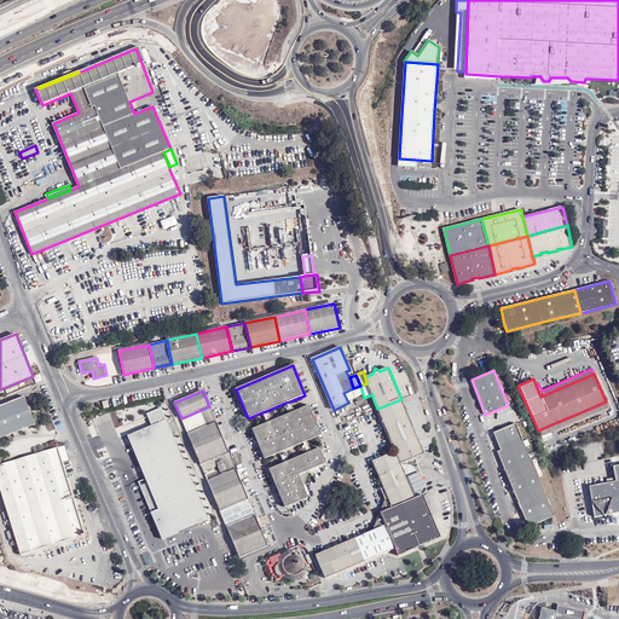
[(25,397),(0,405),(0,464),(3,464),(0,458),(0,438),(13,434),(21,431),(36,426),(32,411),(29,405),(25,397)]
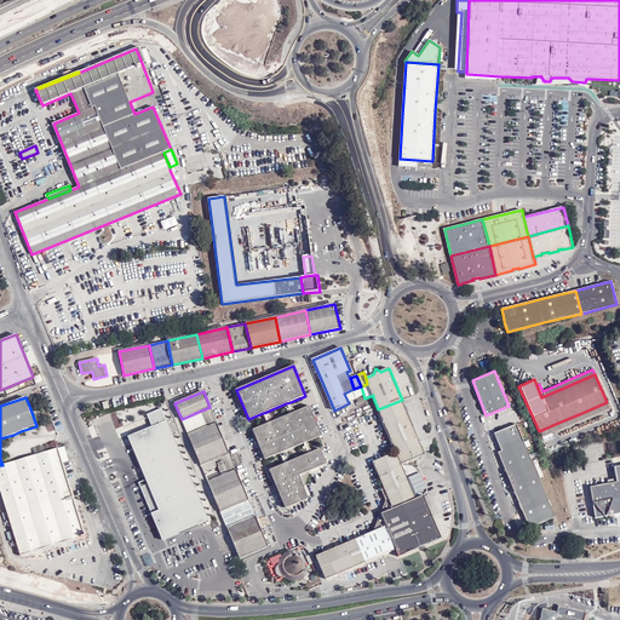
[(407,412),(402,400),(378,409),(380,414),(384,422),(407,412)]
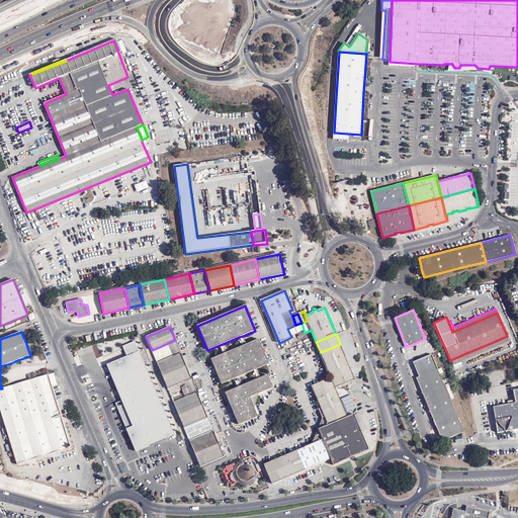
[(509,341),(507,336),(484,346),(461,355),(450,360),(452,365),(509,341)]
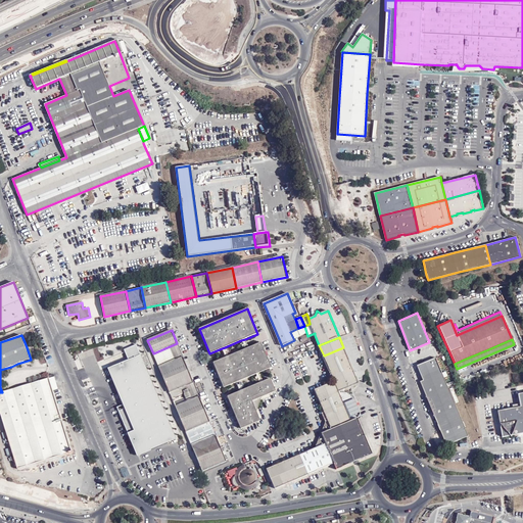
[(176,361),(183,358),(177,343),(170,346),(153,353),(158,368),(176,361)]
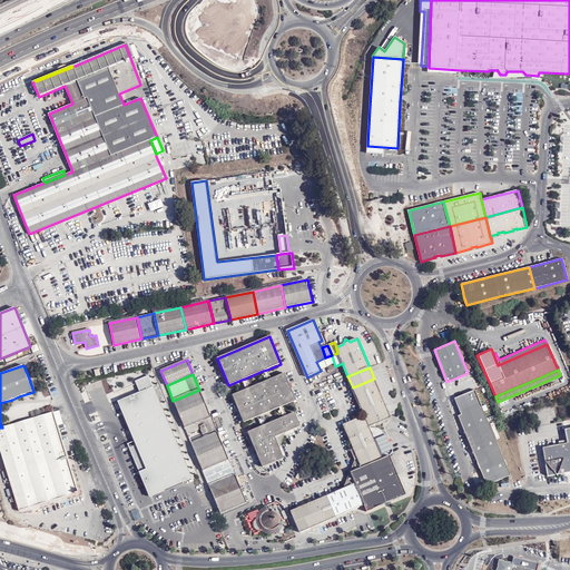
[(233,395),(244,422),(257,416),(261,415),(275,409),(278,408),(283,406),(296,401),(285,374),(272,380),(267,381),(249,389),(246,390),(233,395)]
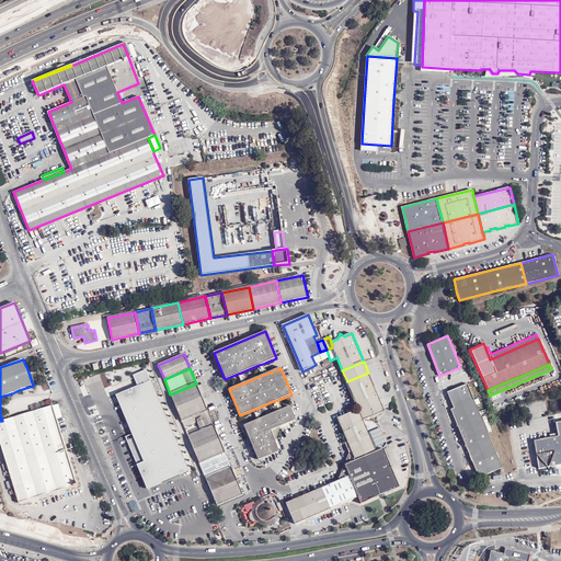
[(125,437),(145,483),(152,487),(161,482),(189,470),(146,369),(136,374),(140,385),(137,387),(116,396),(119,402),(133,434),(125,437)]
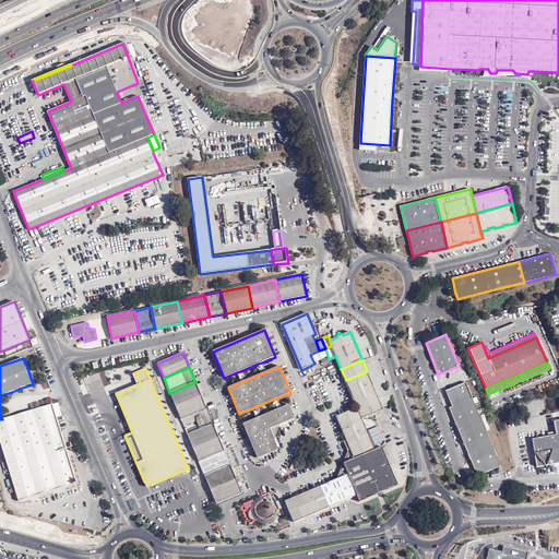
[(373,385),(367,371),(346,380),(352,394),(373,385)]
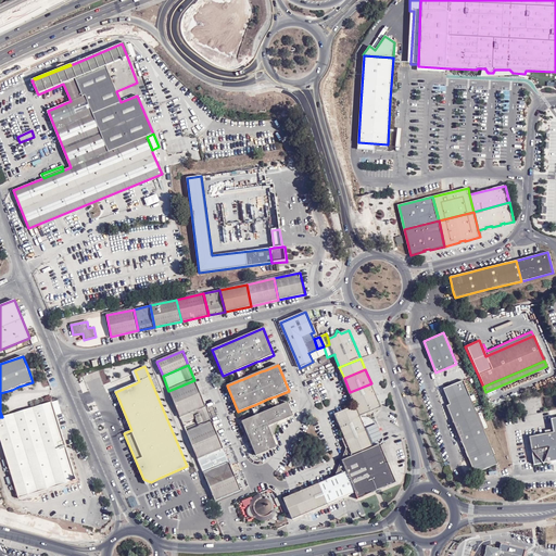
[(344,378),(341,371),(340,371),(352,401),(353,400),(350,392),(344,378)]
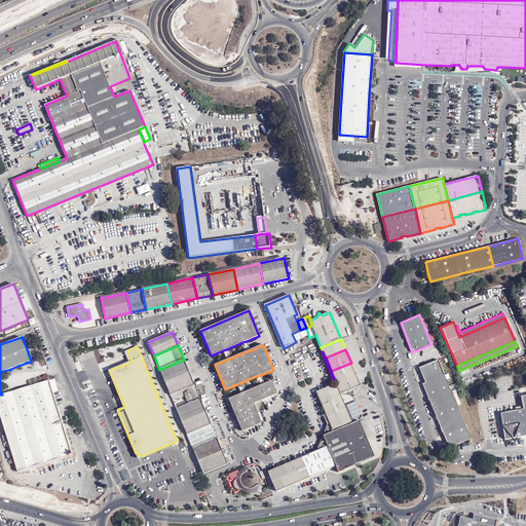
[(165,382),(189,372),(184,360),(177,363),(159,370),(165,382)]
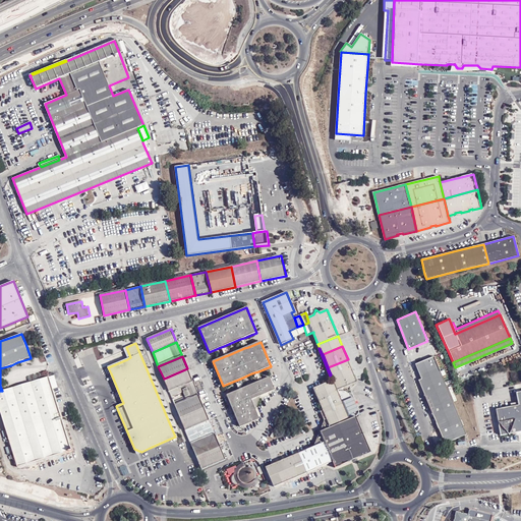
[(415,363),(421,378),(439,370),(432,356),(415,363)]
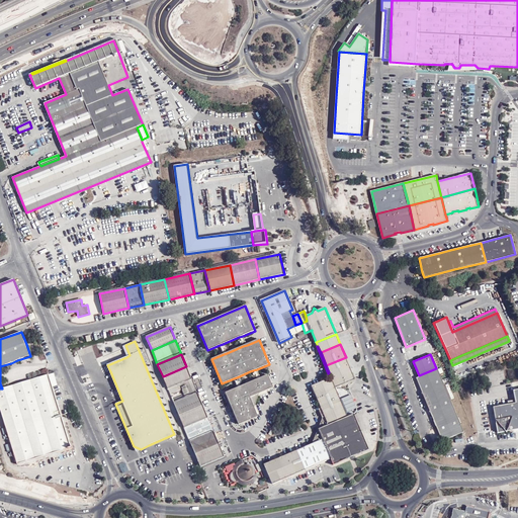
[(355,379),(346,357),(326,365),(329,372),(331,377),(335,387),(355,379)]
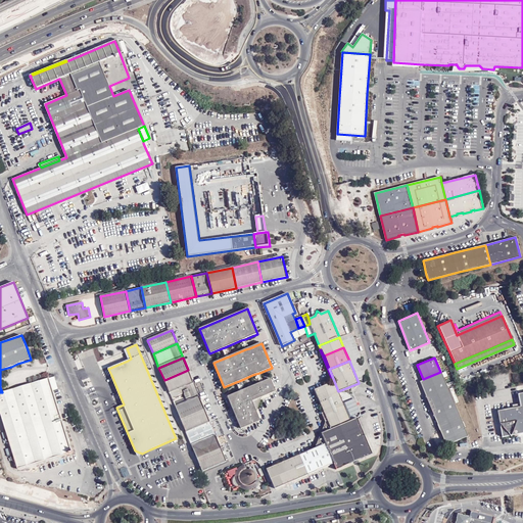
[(186,385),(193,382),(188,370),(164,380),(170,392),(186,385)]
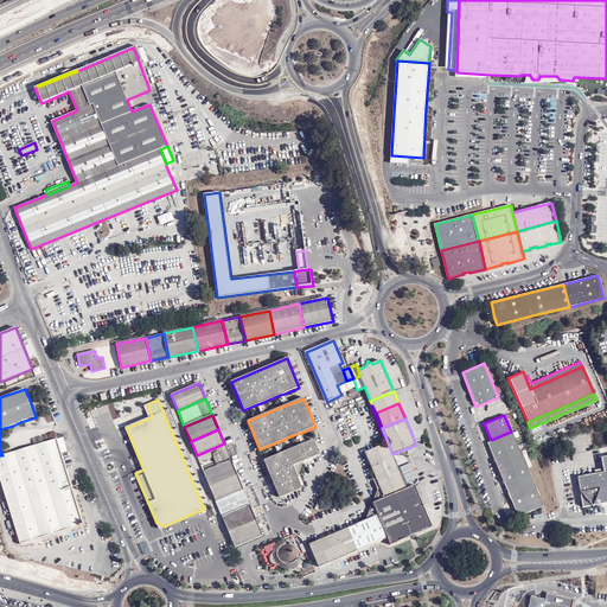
[(491,440),(490,441),(486,442),(502,479),(526,468),(522,457),(511,432),(491,440)]
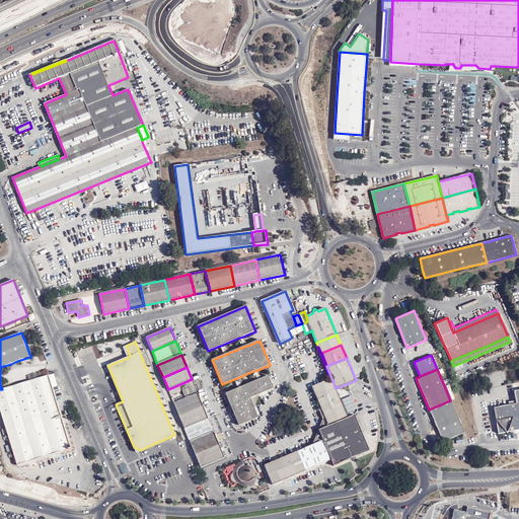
[(71,448),(48,375),(0,389),(0,408),(17,464),(71,448)]
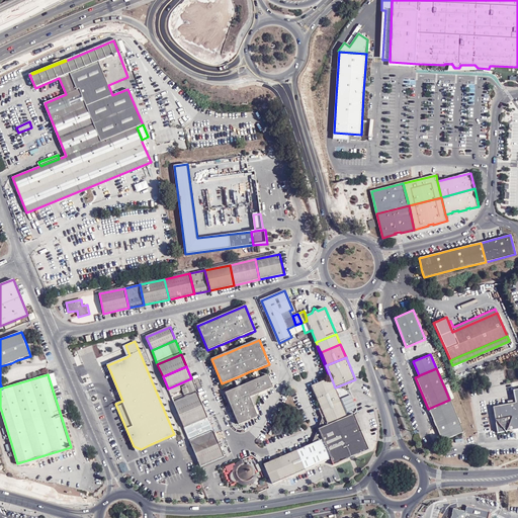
[(239,424),(257,417),(254,408),(259,394),(272,387),(268,376),(260,379),(257,380),(247,384),(241,386),(238,389),(226,394),(239,424)]
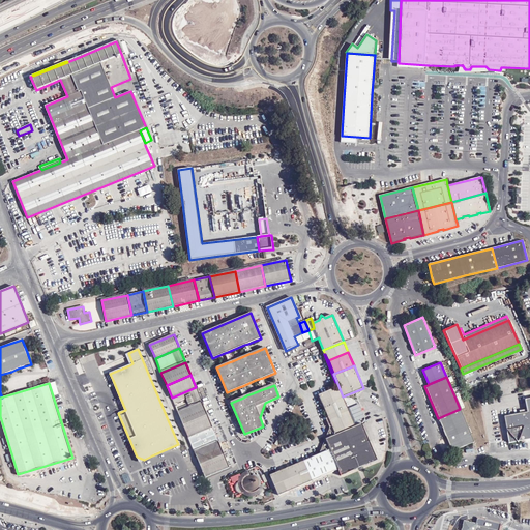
[(344,399),(343,396),(339,386),(319,394),(328,418),(349,409),(348,407),(345,402),(349,400),(348,398),(344,399)]
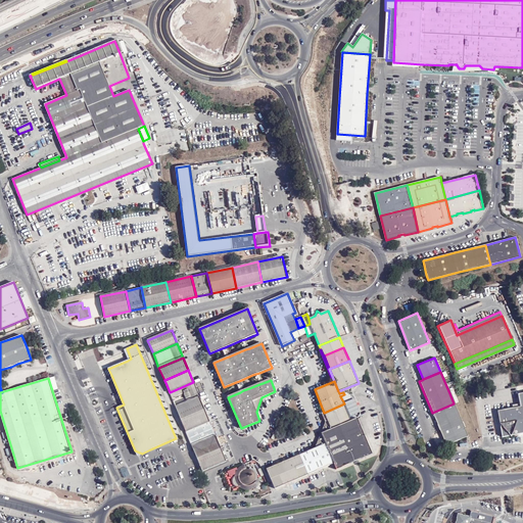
[(192,399),(199,396),(193,382),(186,385),(170,392),(172,398),(184,393),(186,399),(181,401),(182,403),(192,399)]
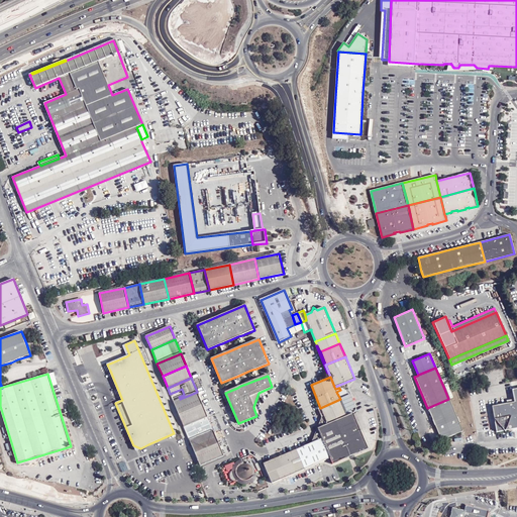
[(516,428),(516,389),(512,390),(514,402),(492,406),(496,432),(516,428)]
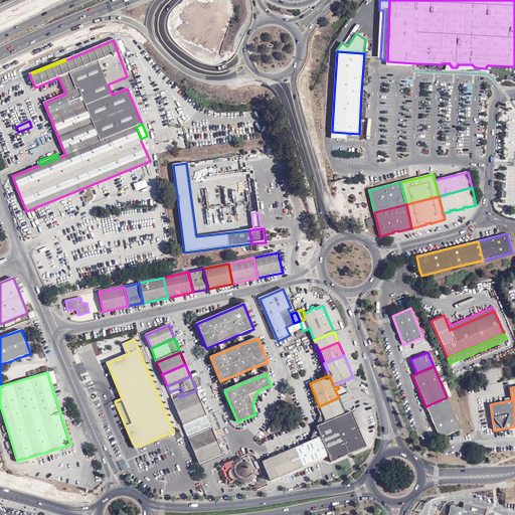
[(178,412),(201,403),(196,390),(189,393),(179,397),(173,400),(178,412)]
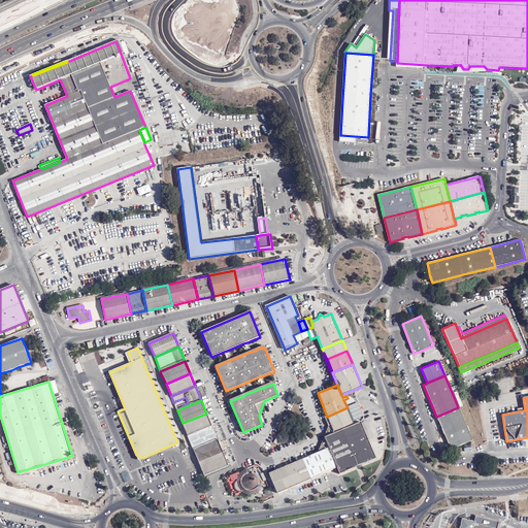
[(355,425),(348,407),(327,417),(331,425),(334,433),(355,425)]
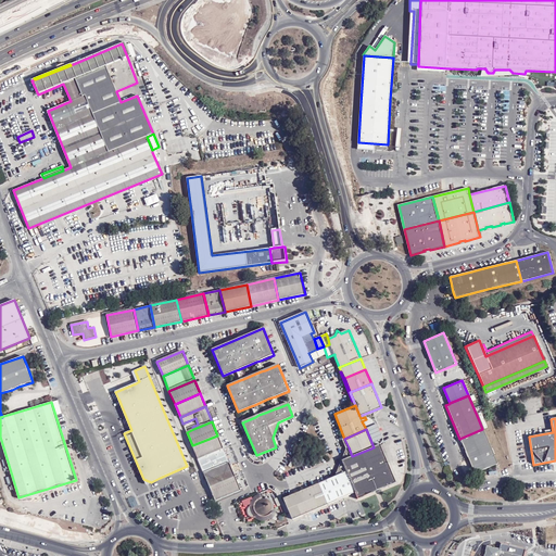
[(482,429),(459,439),(474,472),(497,463),(482,429)]
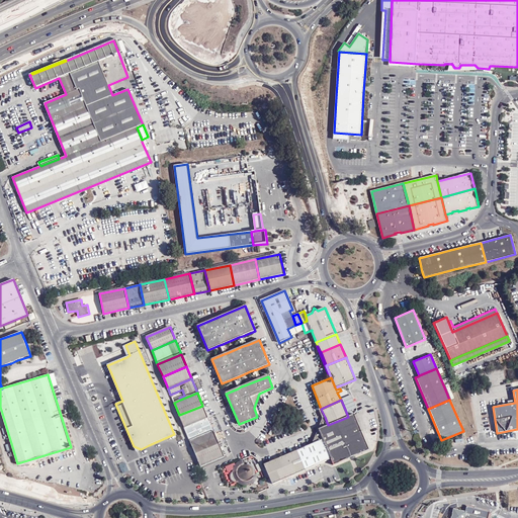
[(200,421),(207,418),(207,417),(202,406),(179,415),(184,428),(185,427),(200,421)]
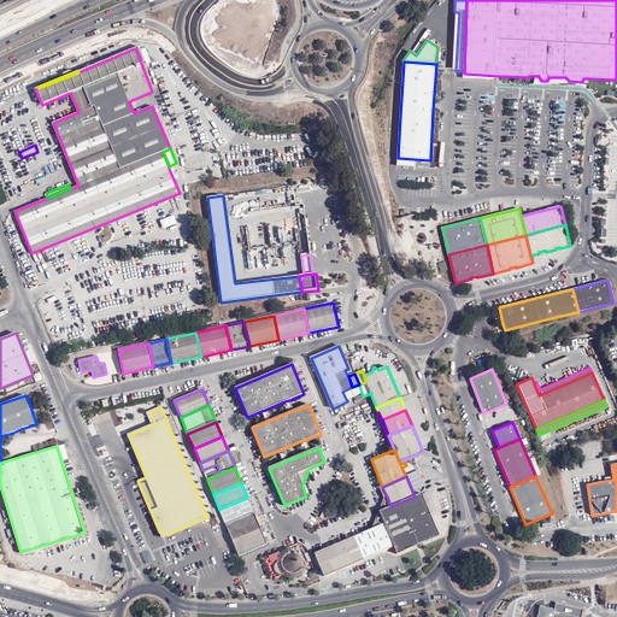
[(394,547),(397,553),(439,535),(421,494),(416,495),(415,497),(391,506),(380,511),(385,524),(394,547)]
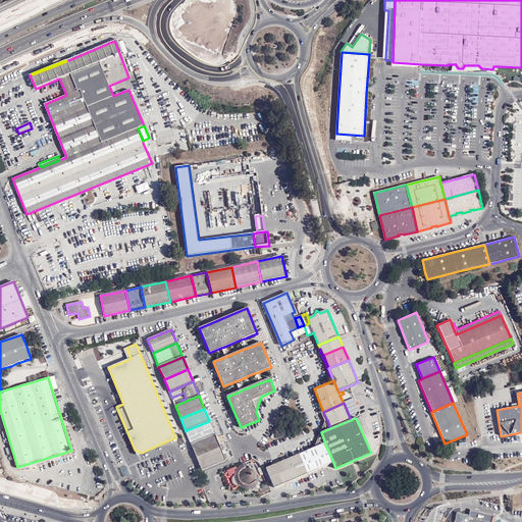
[(330,428),(327,420),(324,421),(315,446),(315,448),(325,444),(321,432),(330,428)]
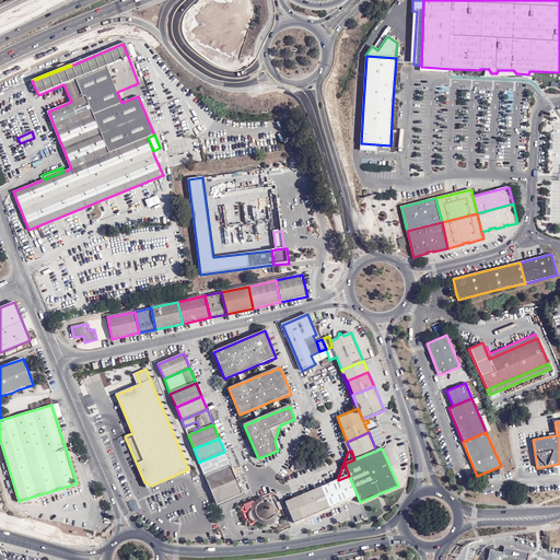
[(199,463),(206,478),(211,475),(214,474),(223,470),(231,467),(224,452),(217,455),(200,462),(199,463)]
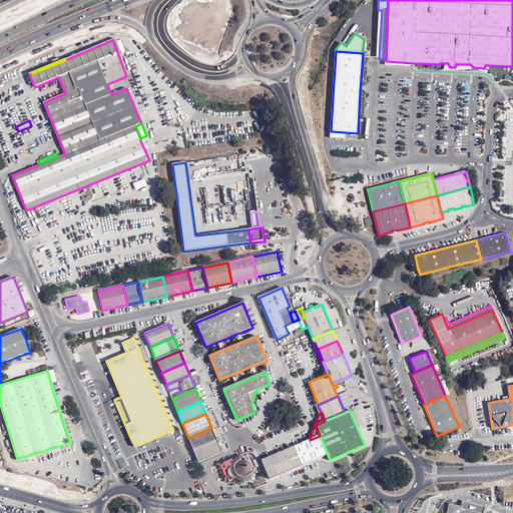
[(188,438),(193,450),(216,440),(211,428),(204,431),(196,434),(193,435),(188,438)]
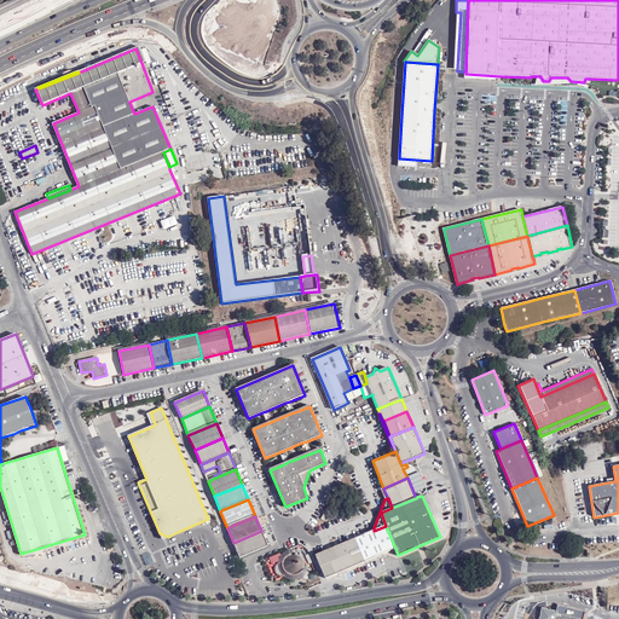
[(375,557),(395,549),(386,526),(374,531),(365,534),(372,551),(375,557)]
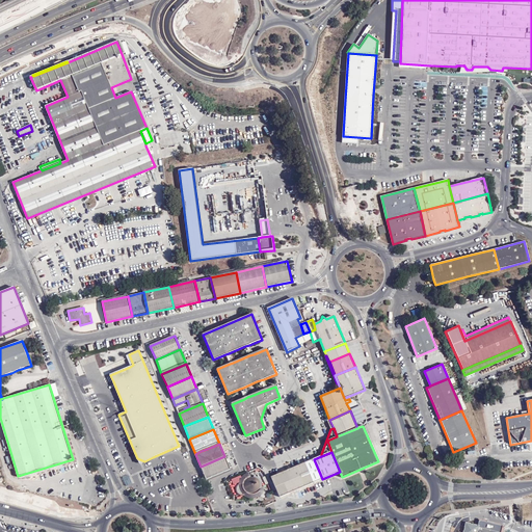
[(201,467),(206,479),(230,469),(224,456),(201,467)]
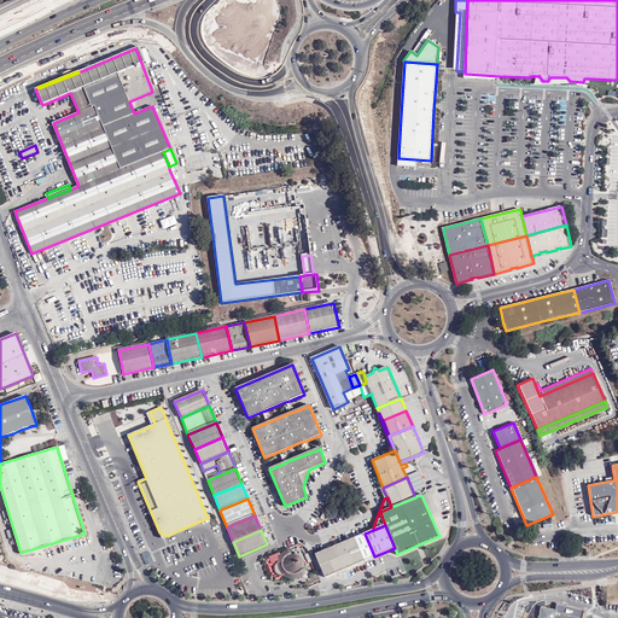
[(359,563),(374,557),(372,551),(365,534),(349,540),(359,563)]
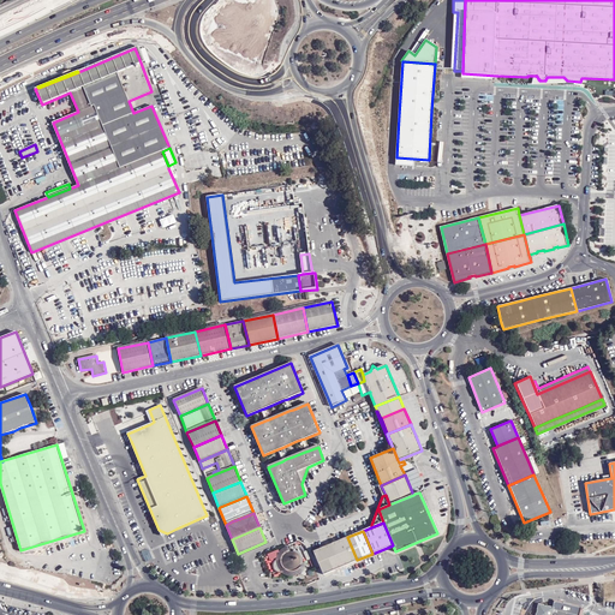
[(342,567),(357,560),(347,537),(333,543),(342,567)]
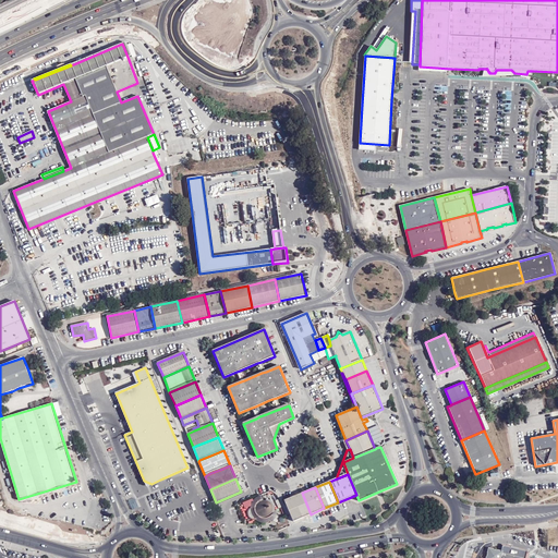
[(293,521),(311,514),(302,493),(284,500),(293,521)]
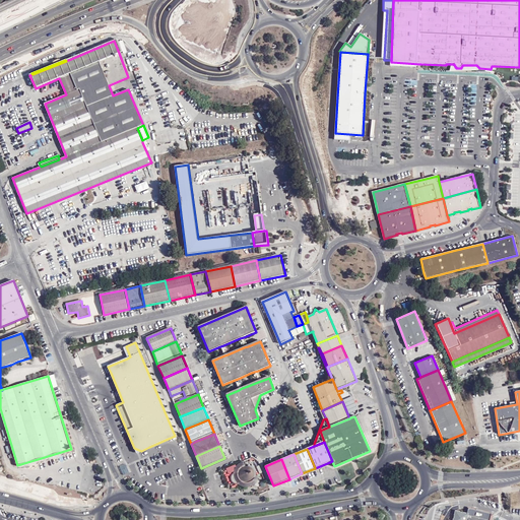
[(232,472),(231,473),(230,475),(230,476),(230,478),(230,479),(231,480),(231,481),(232,482),(234,483),(235,484),(236,484),(238,484),(239,484),(240,484),(241,485),(243,486),(244,486),(246,486),(247,488),(249,486),(250,486),(249,484),(251,483),(252,482),(254,481),(255,480),(255,479),(256,478),(256,476),(256,475),(256,473),(256,472),(256,471),(255,469),(254,468),(254,467),(252,466),(251,466),(250,465),(248,465),(248,467),(247,467),(246,467),(244,467),(244,466),(243,462),(241,462),(240,463),(239,464),(238,465),(237,466),(236,467),(235,469),(235,470),(234,471),(233,472),(232,472)]
